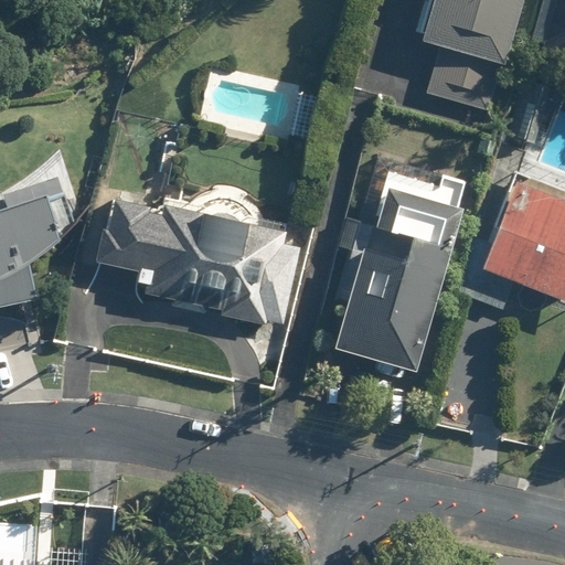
[(507,68),(524,0),(430,0),(419,45),(437,50),(425,95),(487,112),(499,66),(507,68)]
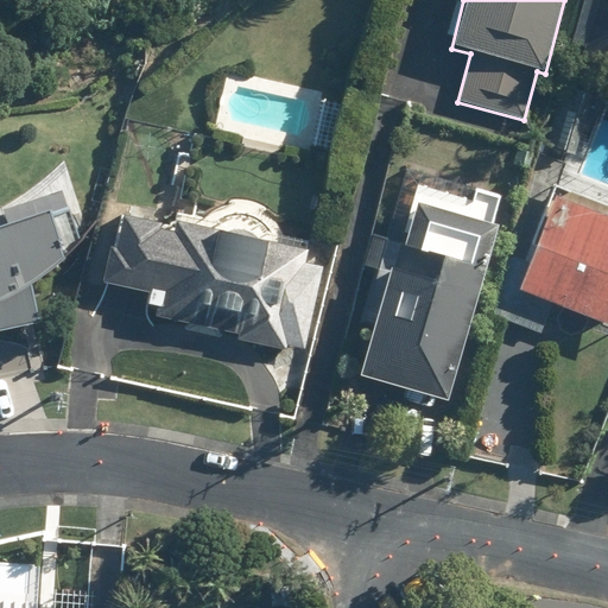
[(607,0),(597,0),(581,56),(607,63),(607,0)]
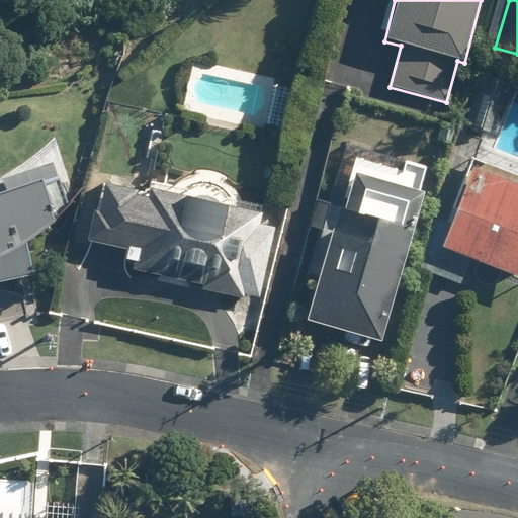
[(336,205),(305,322),(383,343),(423,193),(420,192),(426,167),(404,161),(401,171),(354,159),(344,199),(346,200),(344,208),(336,205)]
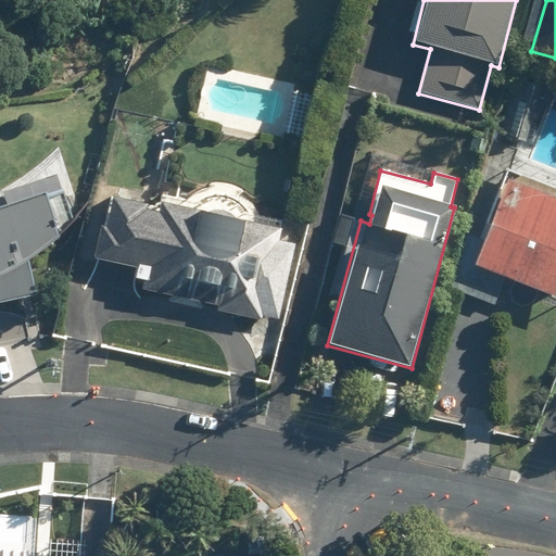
[(474,235),(465,231),(449,289),(466,295),(494,306),(506,279),(555,299),(555,199),(505,178),(481,238),(474,235)]
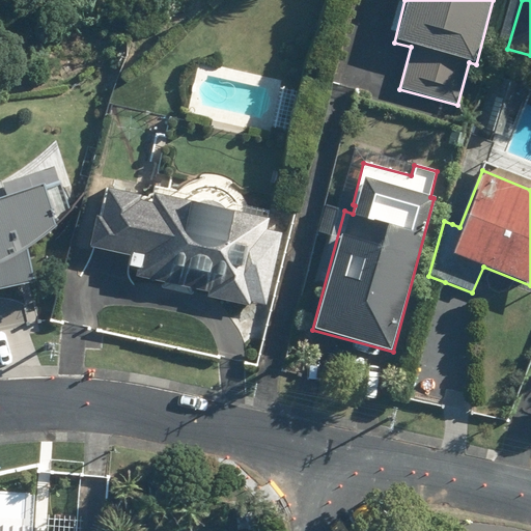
[(43,184),(0,198),(0,290),(34,284),(27,250),(53,229),(71,213),(60,180),(44,186),(43,184)]
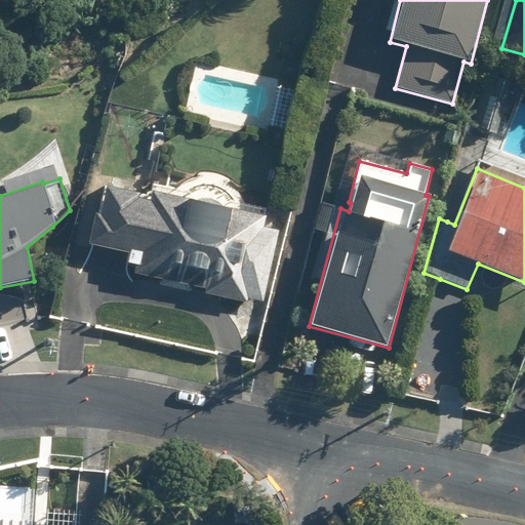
[(204,294),(248,304),(268,215),(153,192),(151,202),(137,199),(138,194),(106,188),(99,215),(95,214),(88,246),(129,254),(127,265),(135,267),(134,274),(205,289),(204,294)]
